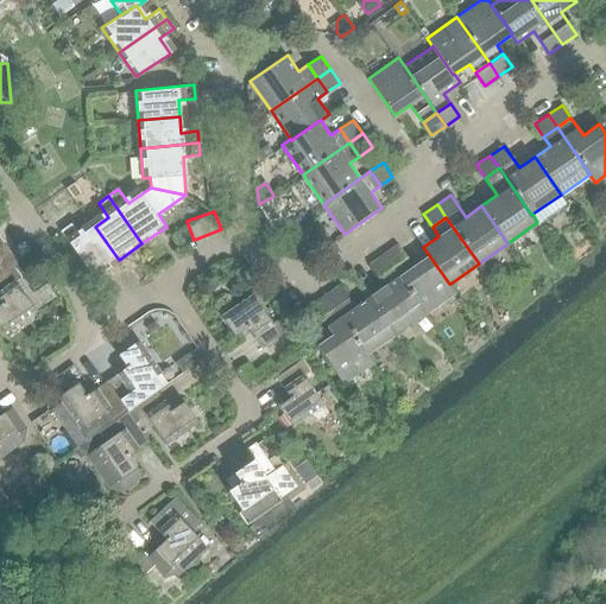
[(94,278),(119,260),(95,227),(81,236),(71,222),(61,229),(94,278)]
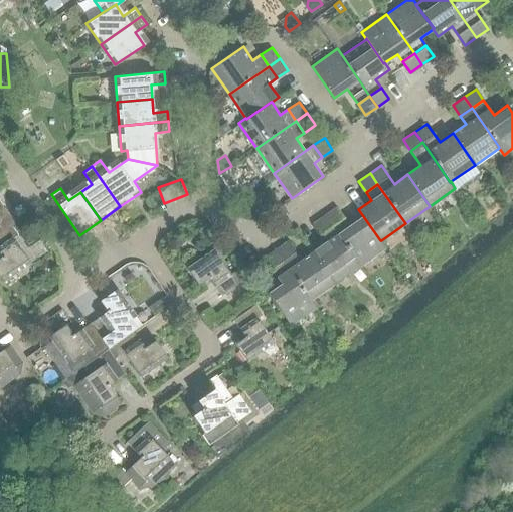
[(250,190),(248,201),(261,202),(262,192),(250,190)]
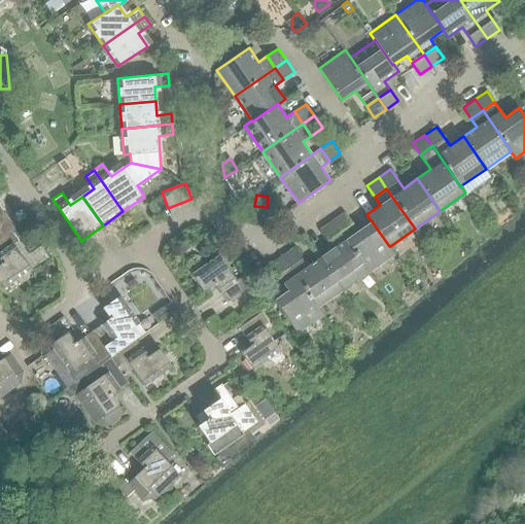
[(0,238),(12,230),(15,228),(12,223),(0,205),(0,238)]
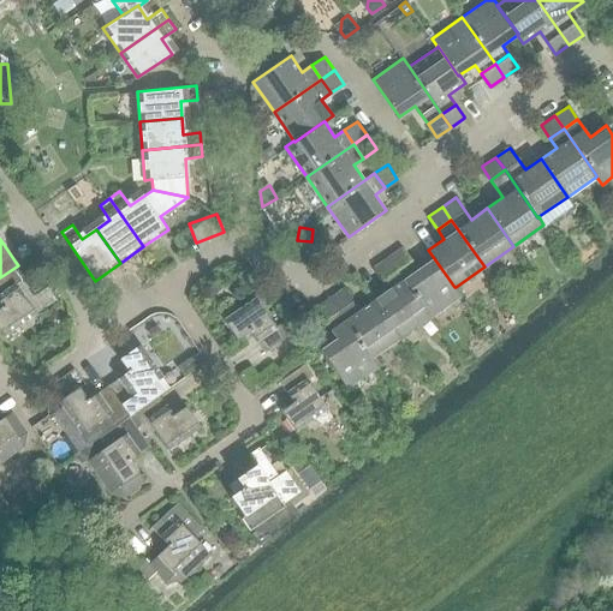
[(403,246),(388,256),(398,269),(411,259),(404,249),(403,246)]
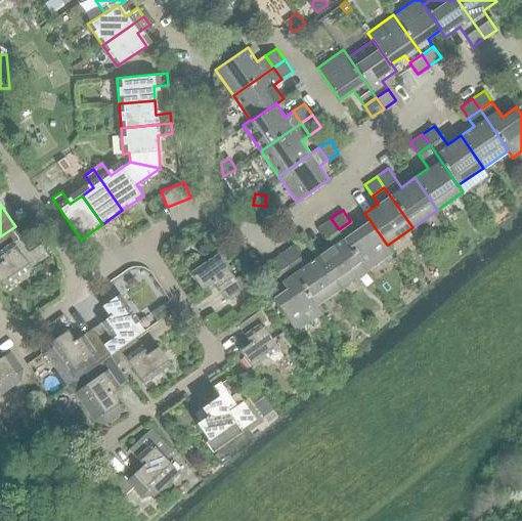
[(333,246),(319,255),(342,288),(366,269),(339,229),(331,218),(319,226),(333,246)]
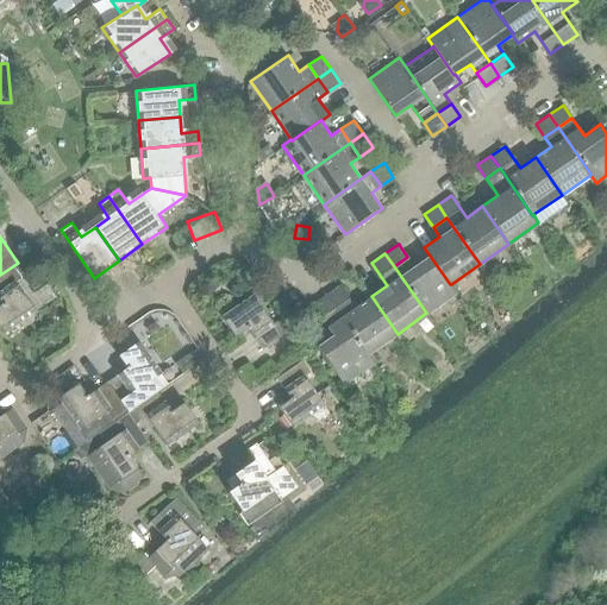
[(414,266),(407,257),(394,266),(426,313),(456,292),(451,284),(450,284),(430,256),(414,266)]
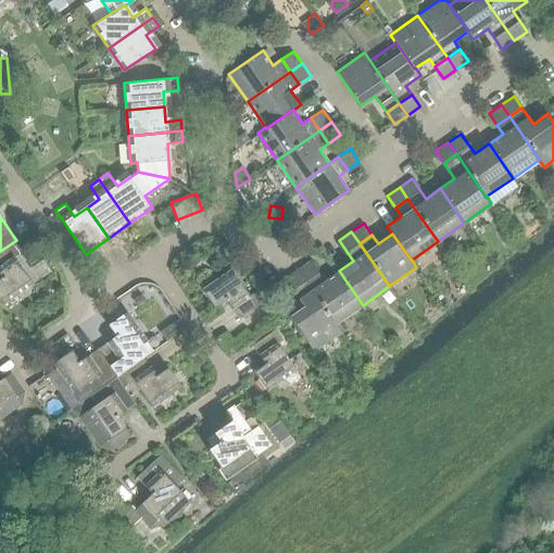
[(13,242),(0,251),(0,273),(2,277),(0,278),(0,297),(3,303),(33,283),(14,256),(20,252),(13,242)]
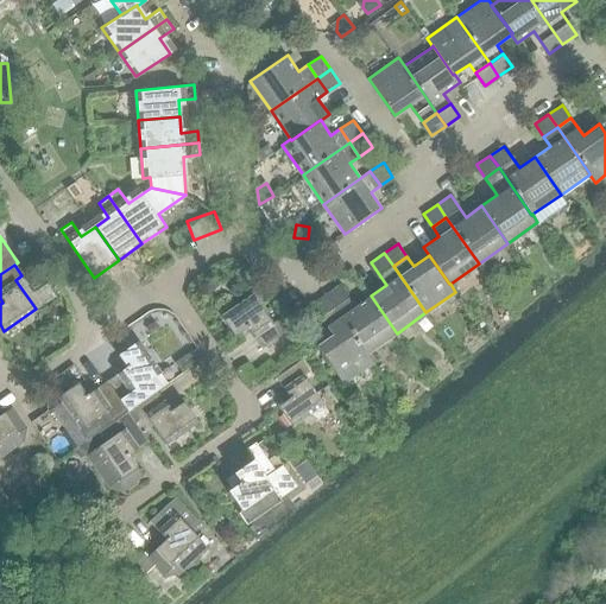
[(367,354),(368,353),(397,334),(371,296),(355,306),(340,284),(326,294),(335,306),(367,354)]
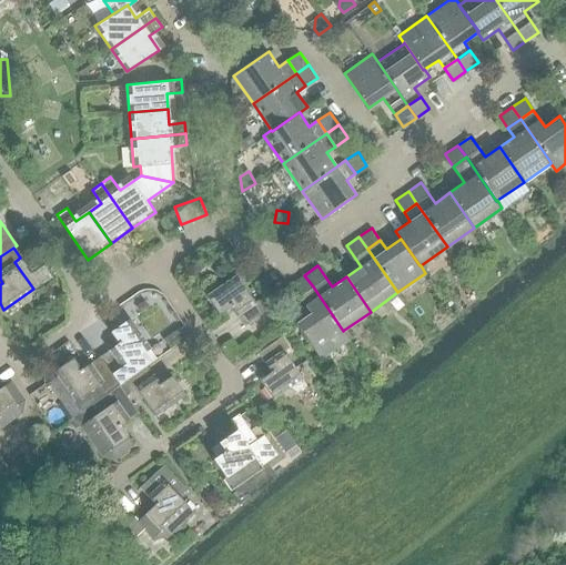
[(244,324),(268,309),(261,298),(255,301),(236,274),(206,295),(220,314),(231,305),(244,324)]
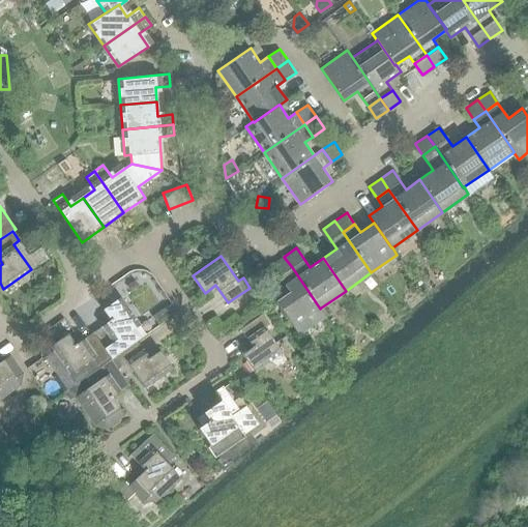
[(284,257),(272,265),(280,276),(292,267),(284,257)]
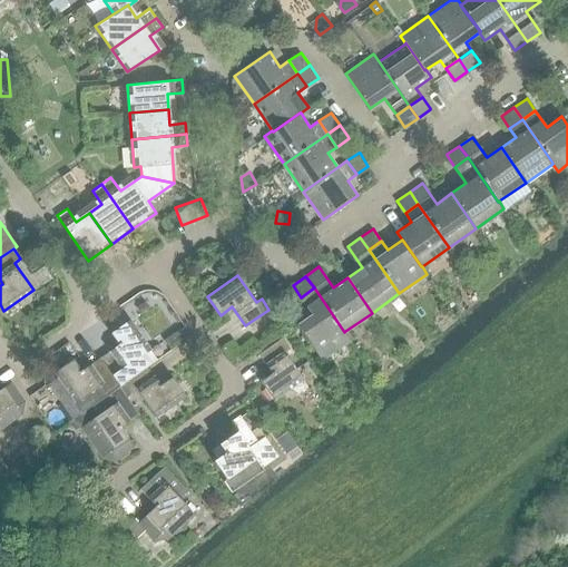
[(350,339),(345,331),(344,332),(314,287),(301,297),(312,313),(297,324),(322,359),(350,339)]
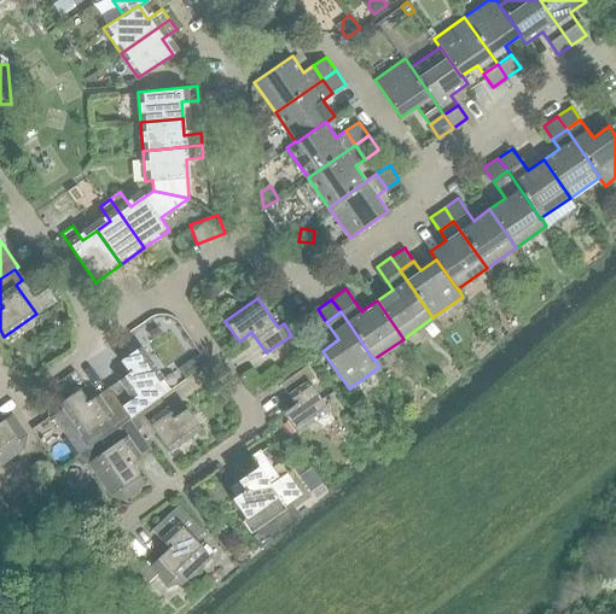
[(129,372),(109,386),(127,411),(131,416),(134,414),(161,396),(170,389),(140,345),(121,360),(129,372)]
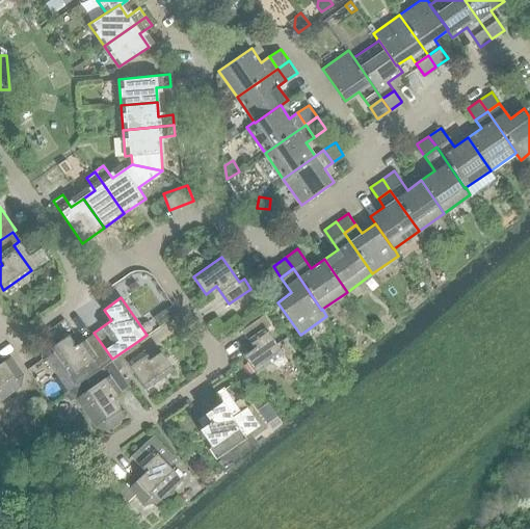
[(168,306),(154,316),(160,325),(175,315),(168,306)]
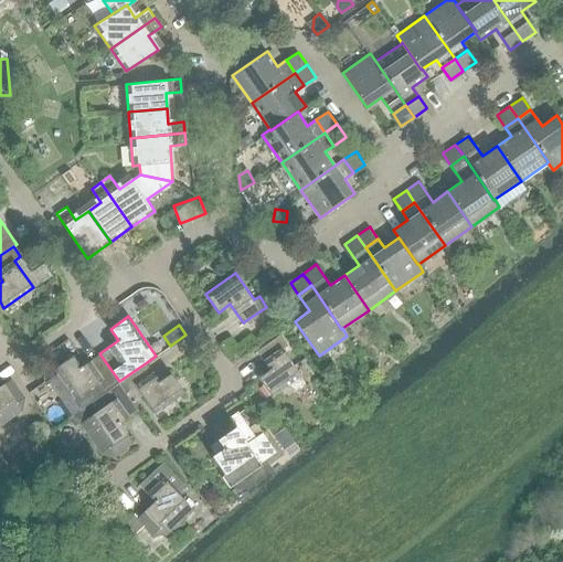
[(272,395),(301,374),(283,348),(288,345),(280,333),(256,350),(269,369),(258,377),(272,395)]
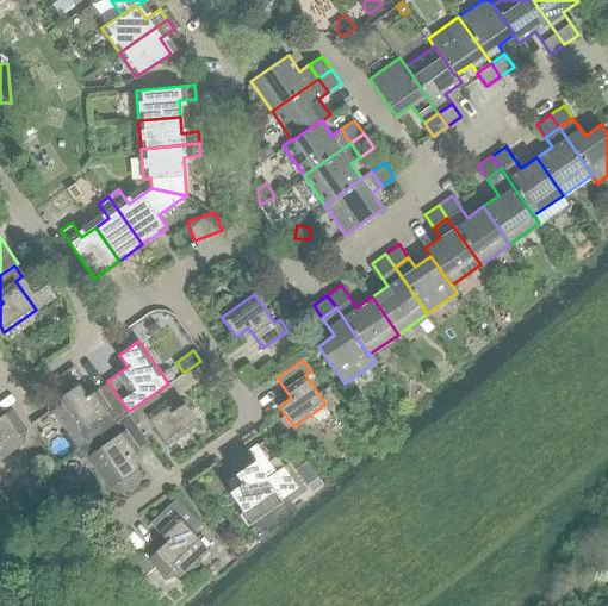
[(113,413),(125,406),(107,381),(87,395),(79,382),(59,397),(81,429),(110,408),(113,413)]
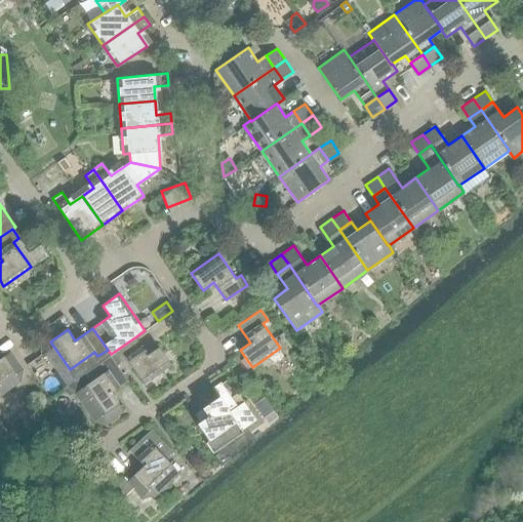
[(148,354),(136,336),(114,352),(121,361),(126,358),(144,383),(170,363),(159,346),(148,354)]
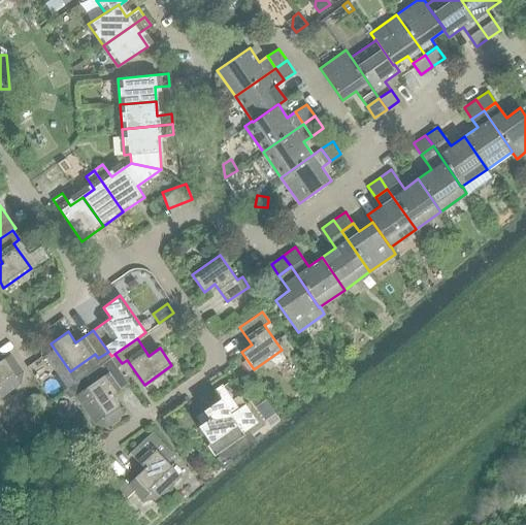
[(0,395),(20,382),(23,370),(10,353),(0,360),(0,395)]
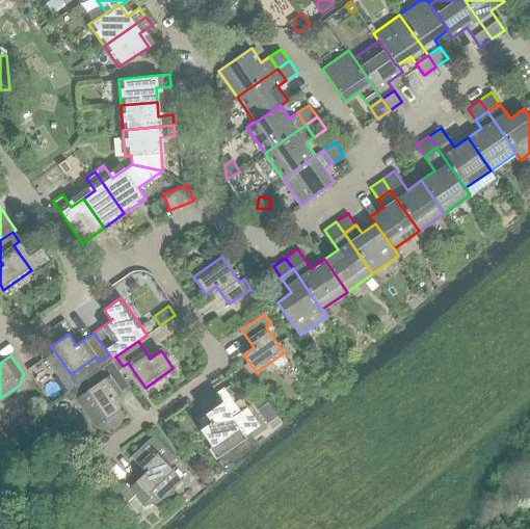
[(130,385),(112,359),(86,376),(93,386),(86,390),(76,397),(96,425),(108,427),(125,415),(112,397),(130,385)]
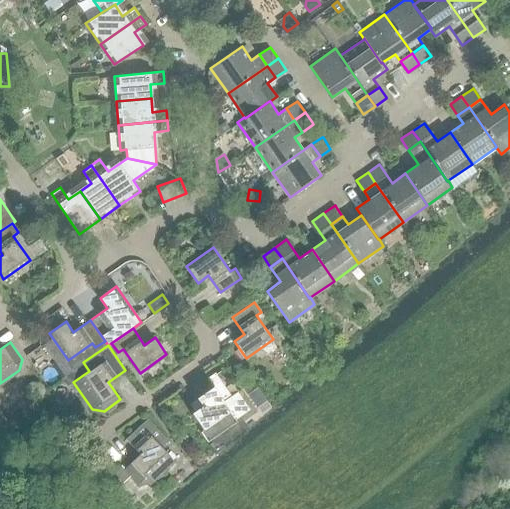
[(73,382),(83,375),(77,367),(64,377),(69,383),(72,381),(73,382)]
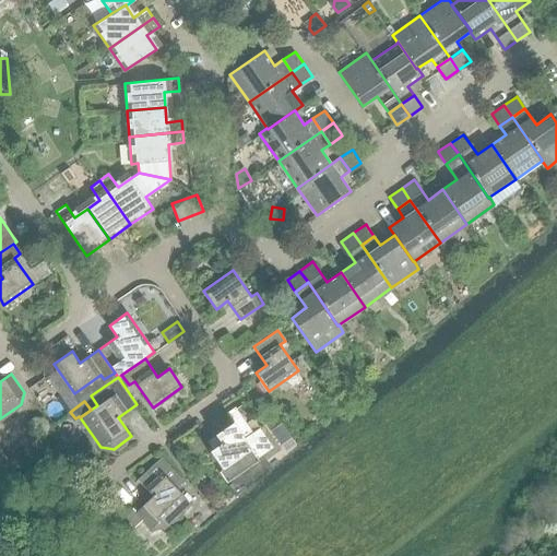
[(222,470),(226,468),(233,477),(259,460),(257,457),(272,446),(260,428),(255,433),(236,405),(225,413),(232,423),(215,435),(216,437),(209,442),(213,449),(210,451),(222,470)]
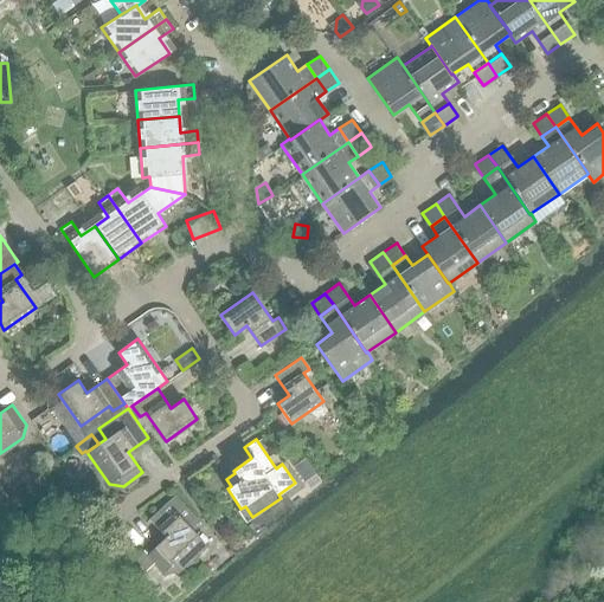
[(19,512),(0,484),(0,517),(4,523),(19,512)]
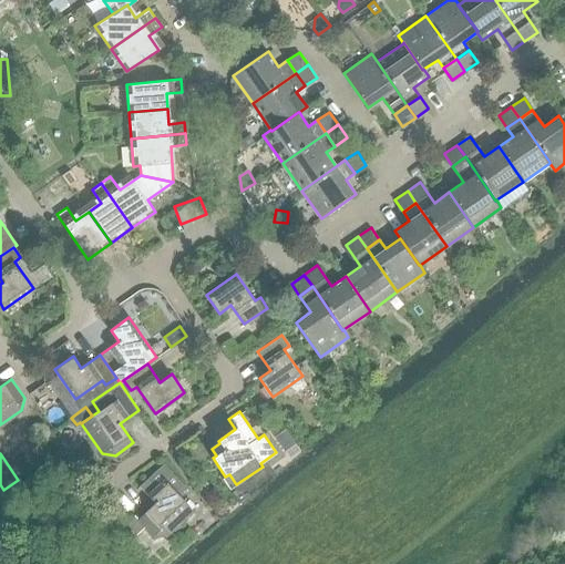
[(155,502),(139,518),(135,513),(127,521),(137,532),(145,525),(154,534),(166,534),(173,530),(194,510),(178,494),(187,486),(164,462),(140,485),(155,502)]
